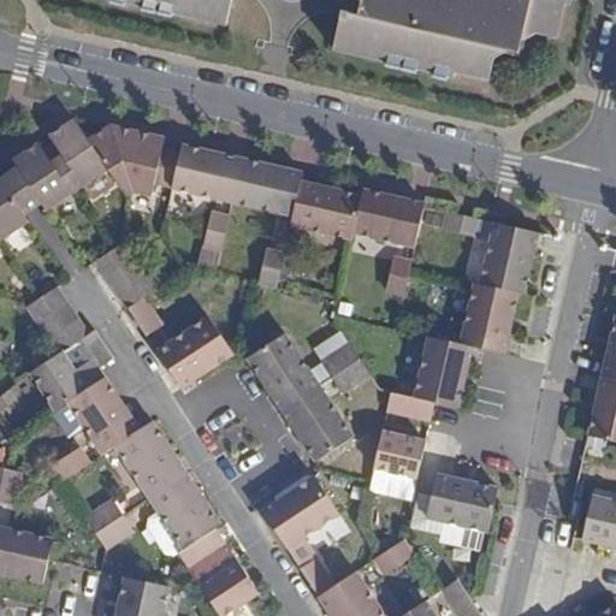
[(110,0),(110,4),(123,6),(125,1),(142,6),(142,11),(154,13),(157,9),(160,10),(159,16),(171,17),(173,12),(226,25),(231,0),(110,0)]
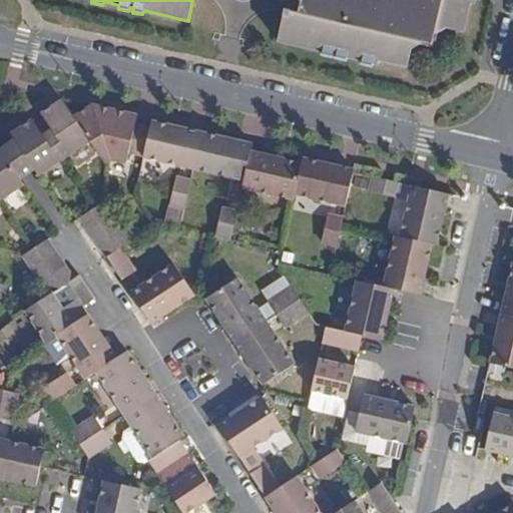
[(299,12),(285,8),(278,41),(321,50),(323,55),(332,57),(334,53),(336,55),(336,58),(346,60),(347,56),(361,59),(361,64),(372,67),(373,63),(379,64),(379,60),(408,66),(412,53),(412,48),(414,42),(418,44),(436,33),(436,31),(437,26),(439,24),(443,28),(448,27),(447,35),(454,36),(456,29),(462,31),(469,3),(473,2),(473,0),(298,0),(302,1),(299,12)]
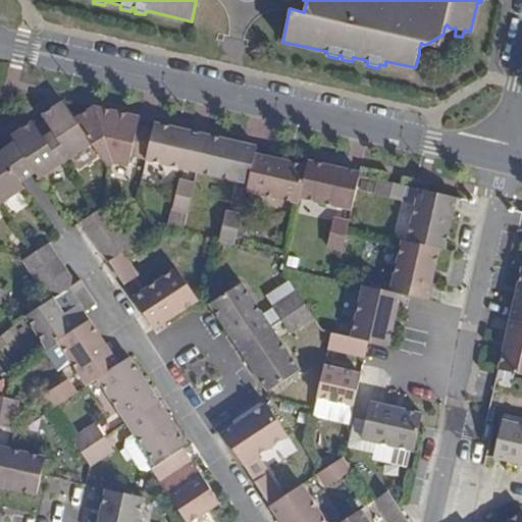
[(303,0),(292,0),(290,8),(304,12),(307,1),(303,0)]
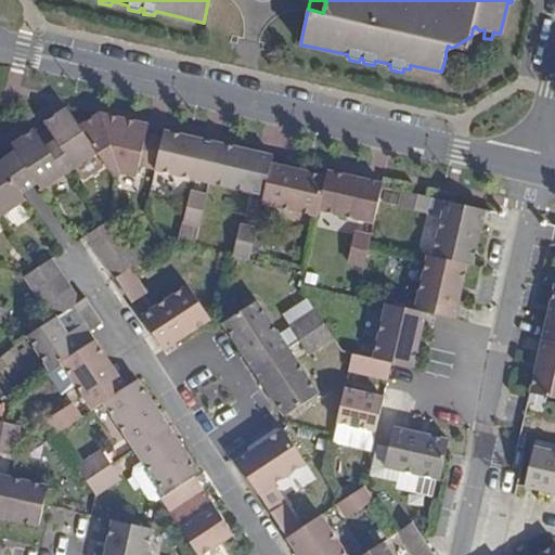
[(98,152),(80,126),(68,108),(46,123),(50,129),(56,140),(51,143),(71,170),(98,152)]
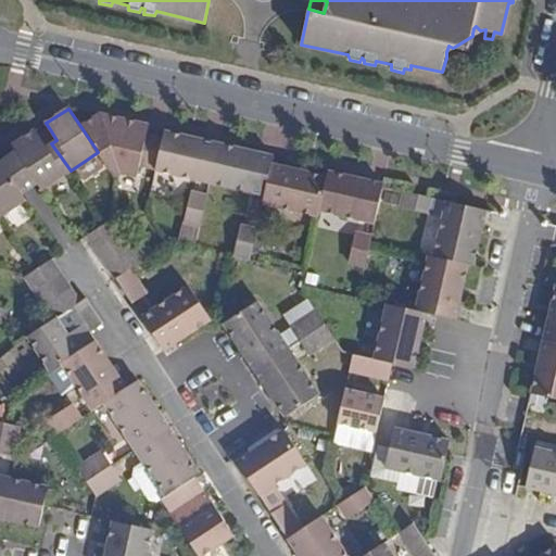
[(116,151),(124,119),(99,113),(80,126),(98,152),(102,160),(116,151)]
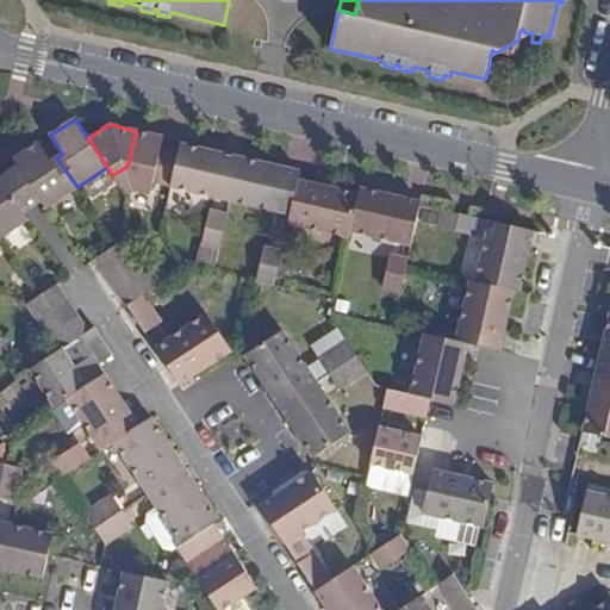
[(154,181),(172,186),(179,153),(161,149),(163,137),(136,131),(128,166),(112,175),(125,194),(132,190),(149,194),(154,181)]
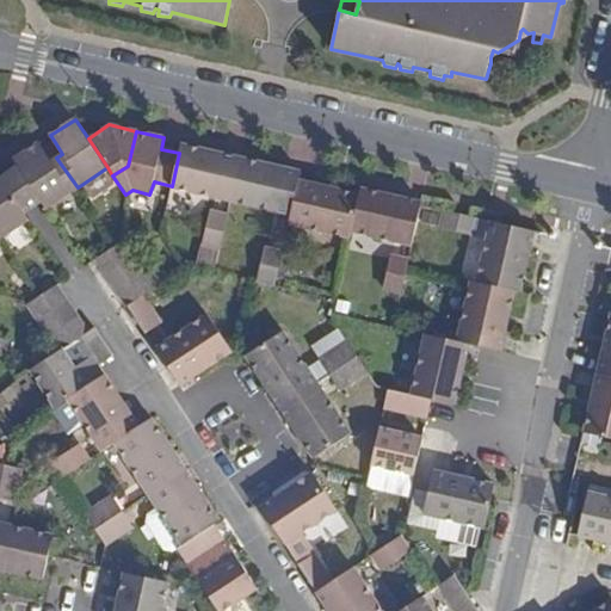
[(62,154),(55,142),(44,150),(51,161),(56,158),(62,154)]
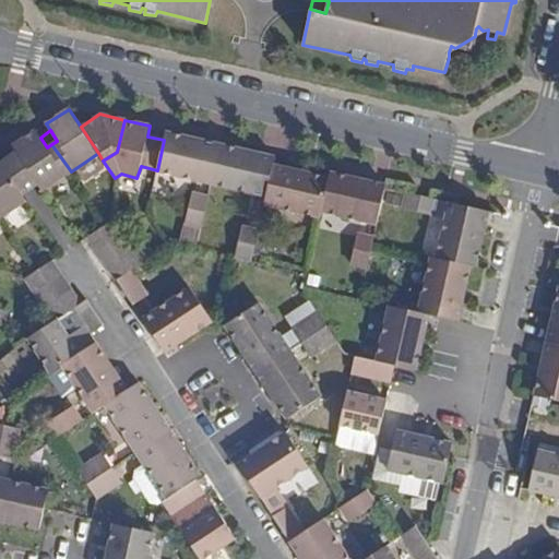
[(71,171),(51,144),(47,147),(40,138),(36,131),(13,145),(18,152),(27,167),(19,173),(23,178),(14,182),(22,195),(38,185),(43,191),(71,171)]
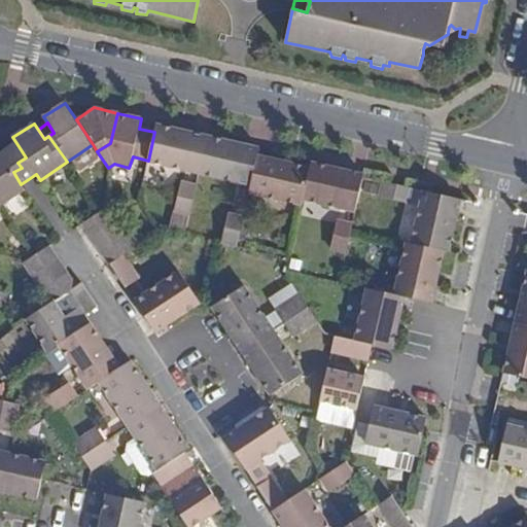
[(148,161),(200,173),(208,136),(155,125),(154,132),(148,161)]
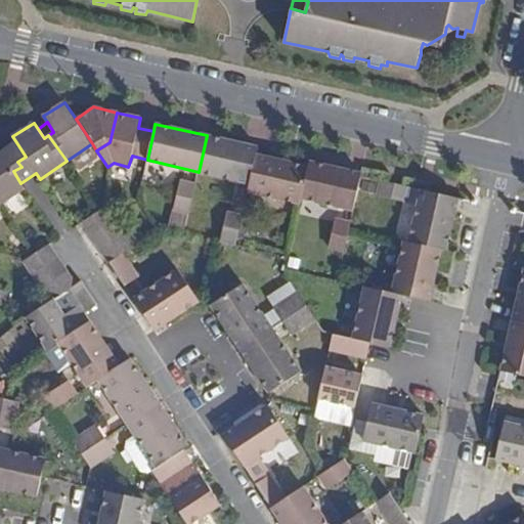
[(207,135),(199,172),(250,184),(256,155),(258,147),(207,135)]
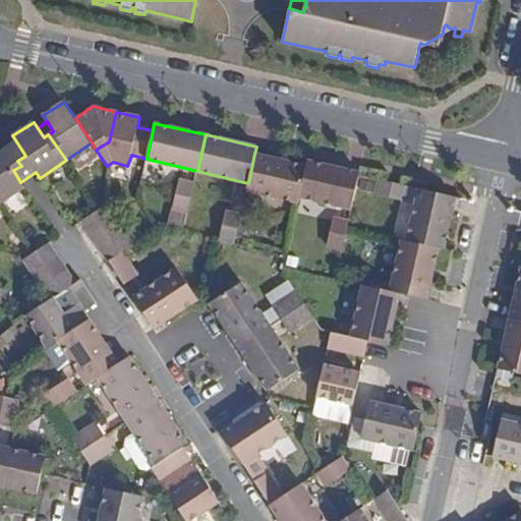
[(0,204),(25,188),(20,182),(13,170),(21,166),(17,161),(25,156),(16,141),(1,152),(0,150),(0,204)]
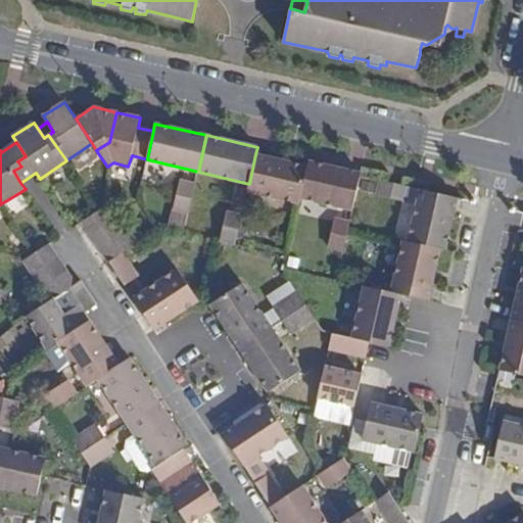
[(255,154),(249,184),(247,194),(299,203),(300,198),(307,167),(255,154)]
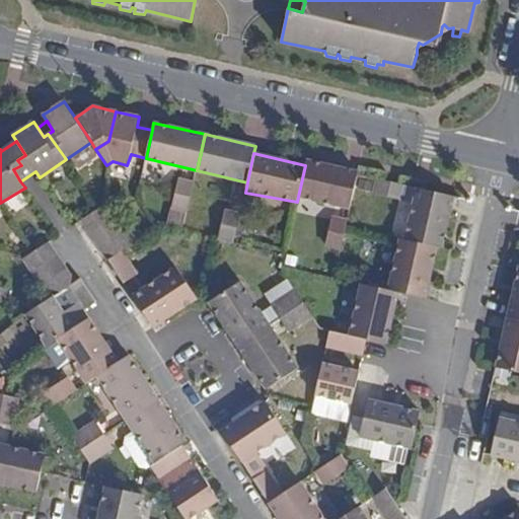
[(305,165),(298,197),(350,210),(358,174),(359,171),(307,160),(305,165)]
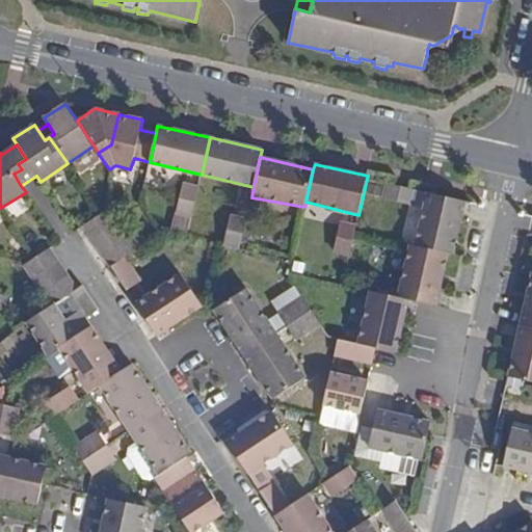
[(410,206),(415,190),(386,183),(382,198),(410,206)]
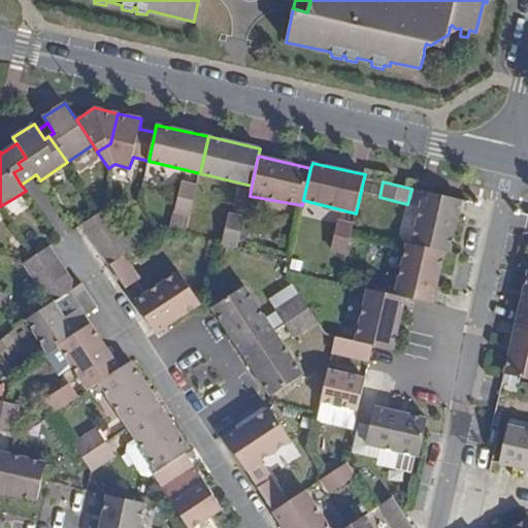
[(190,216),(197,186),(183,183),(175,210),(190,216)]
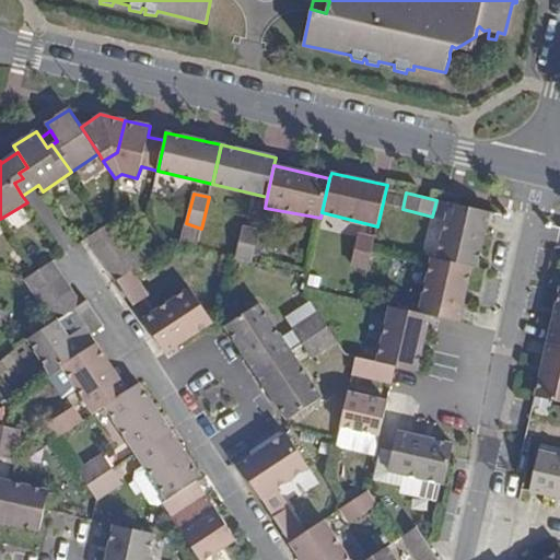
[(483,232),(488,211),(450,202),(436,258),(470,266),(476,267),(483,232)]
